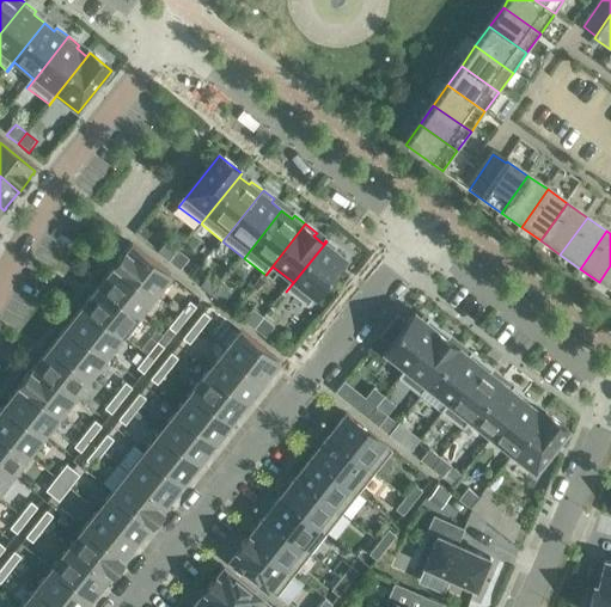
[(337,250),(327,241),(286,292),(309,310),(347,262),(335,253),(337,250)]
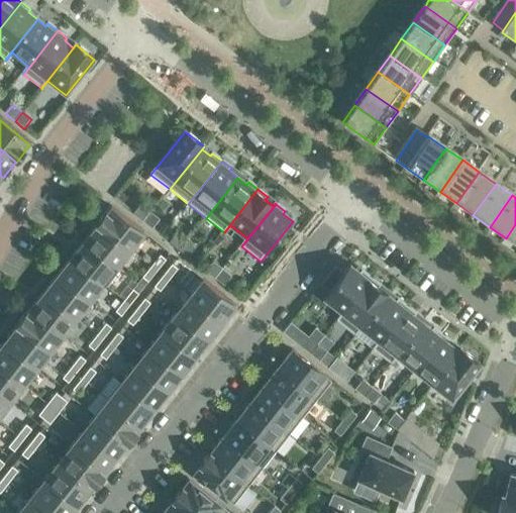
[(140,206),(133,216),(142,223),(149,213),(140,206)]
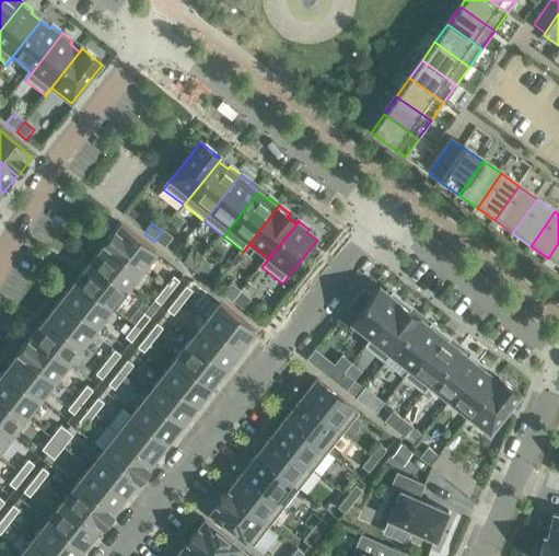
[(106,244),(142,273),(156,255),(120,227),(119,229),(118,228),(118,229),(118,230),(116,233),(115,232),(106,244)]
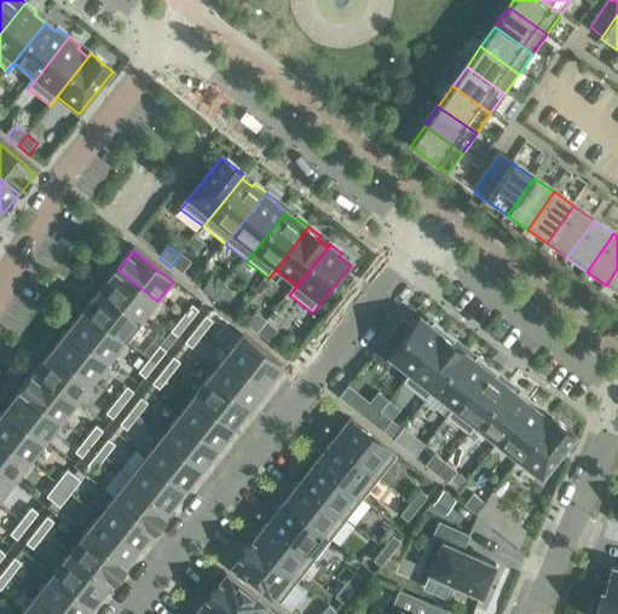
[(191,265),(179,255),(171,267),(183,276),(191,265)]
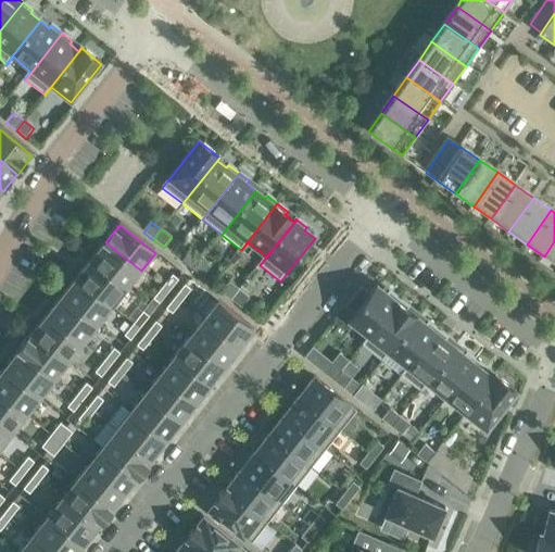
[(554,241),(544,256),(554,264),(554,241)]
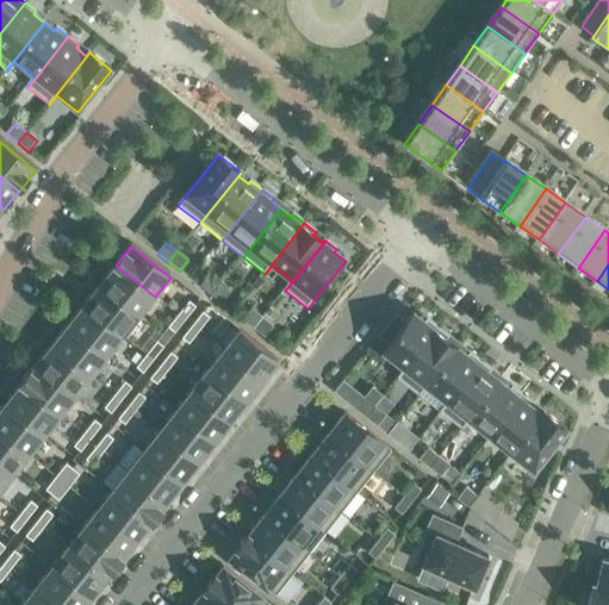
[(138,317),(155,297),(116,266),(115,267),(115,268),(115,269),(113,268),(112,269),(113,270),(110,274),(110,273),(109,274),(110,275),(100,287),(138,317)]
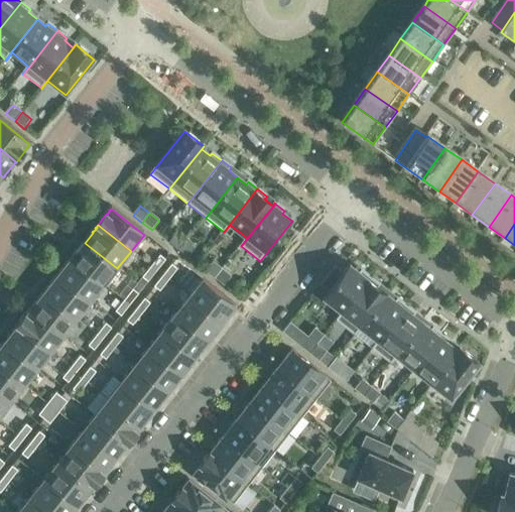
[(176,235),(169,244),(178,251),(185,242),(176,235)]
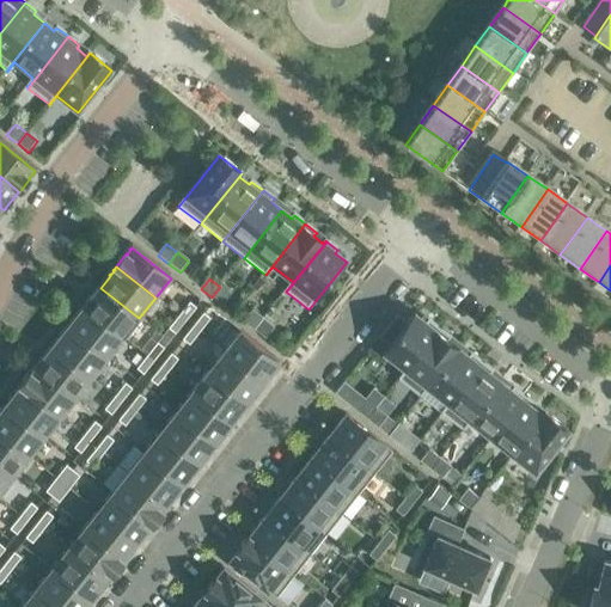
[(232,295),(220,287),(212,298),(222,307),(232,295)]
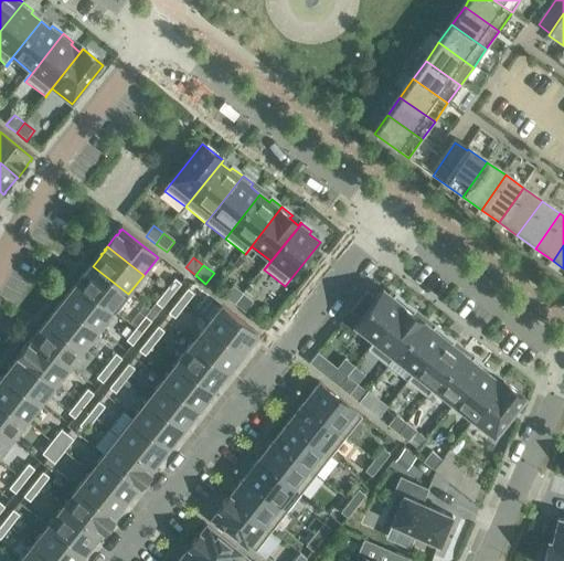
[(114,313),(128,294),(93,266),(91,267),(89,268),(91,268),(87,273),(86,272),(86,273),(86,274),(77,285),(114,313)]
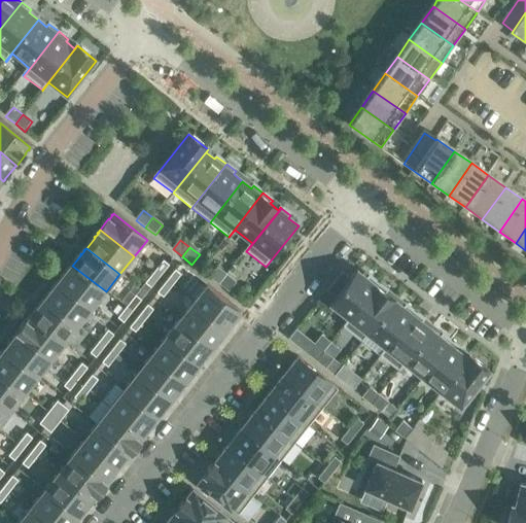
[(154,274),(161,278),(169,267),(164,263),(154,274)]
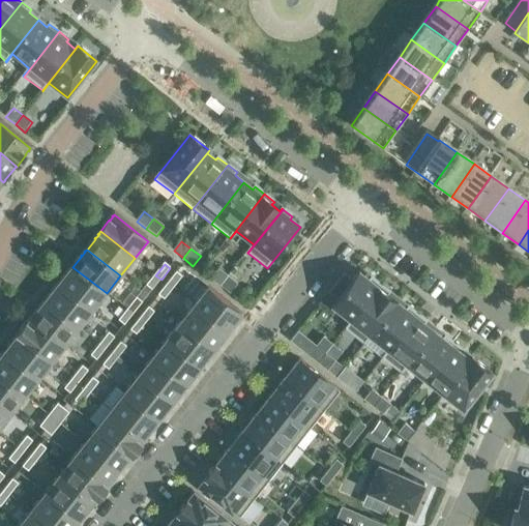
[(92,311),(107,293),(72,267),(71,268),(70,268),(69,269),(70,269),(68,273),(67,272),(66,273),(67,274),(59,285),(92,311)]
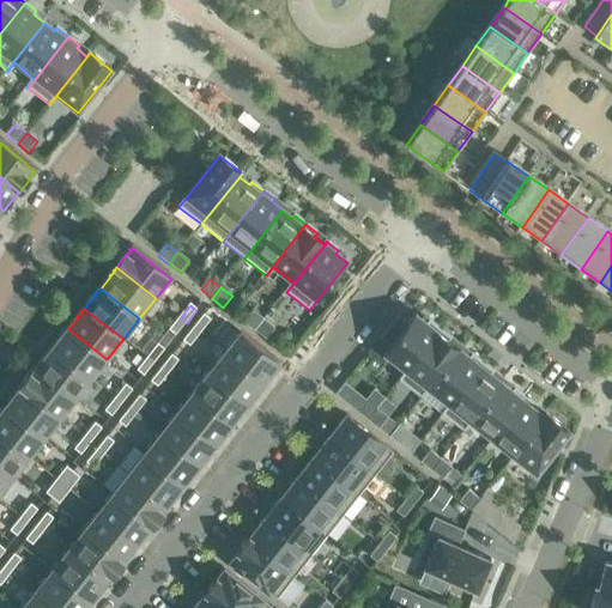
[(264,321),(253,312),(244,323),(255,332),(264,321)]
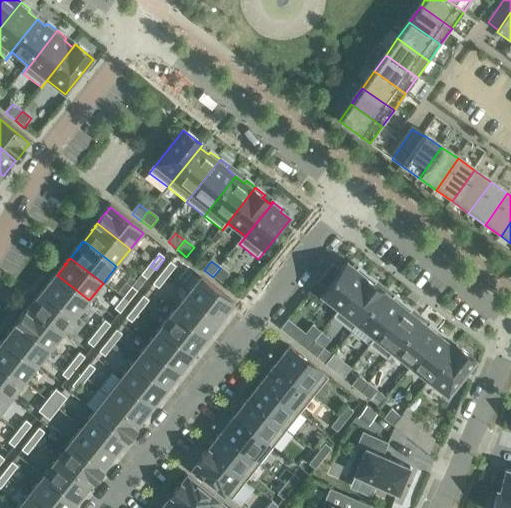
[(167,279),(176,268),(170,264),(162,275),(167,279)]
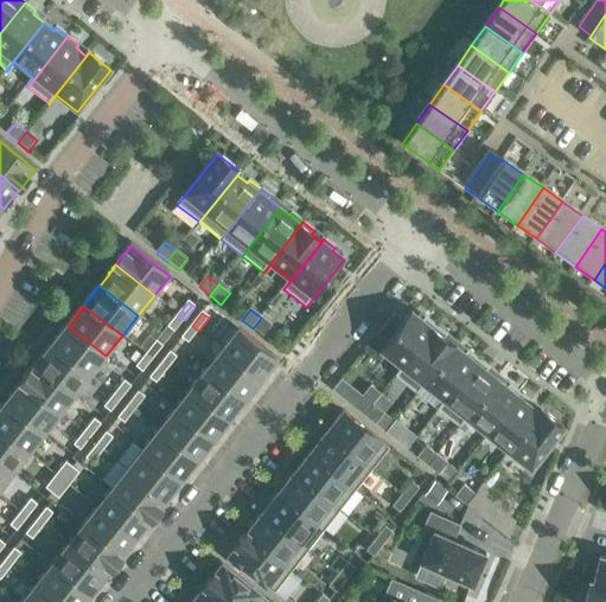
[(395,377),(396,378),(437,327),(425,319),(422,322),(412,313),(381,352),(402,369),(395,377)]
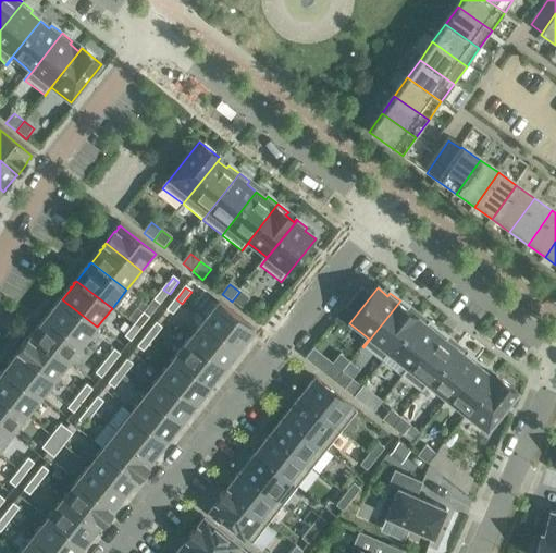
[(160,306),(170,294),(163,290),(153,300),(160,306)]
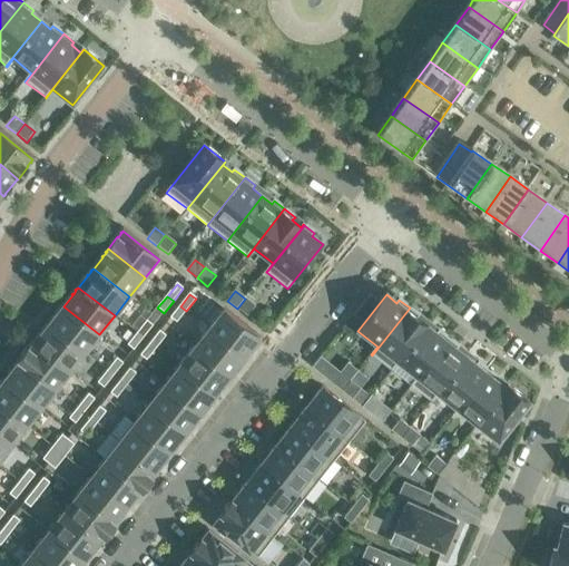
[(237,309),(247,318),(255,306),(245,299),(237,309)]
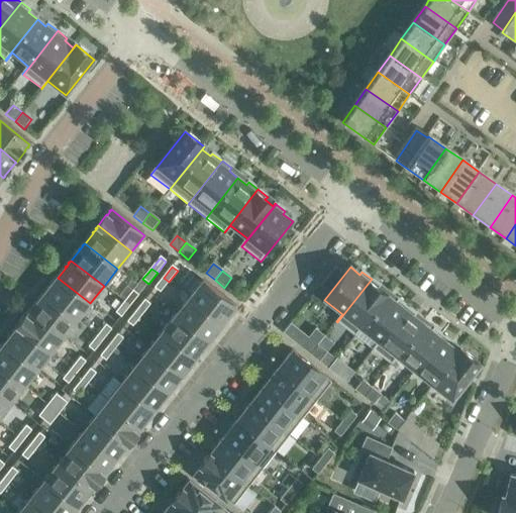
[(77,320),(90,303),(58,278),(57,279),(56,279),(55,280),(56,280),(53,284),(53,283),(52,284),(52,285),(44,294),(77,320)]
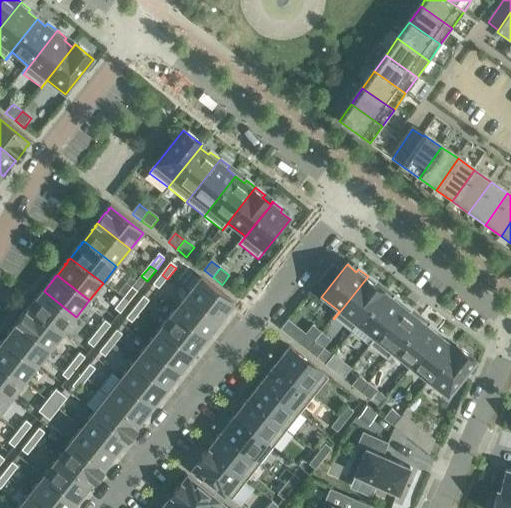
[(162,275),(153,286),(159,290),(167,279),(162,275)]
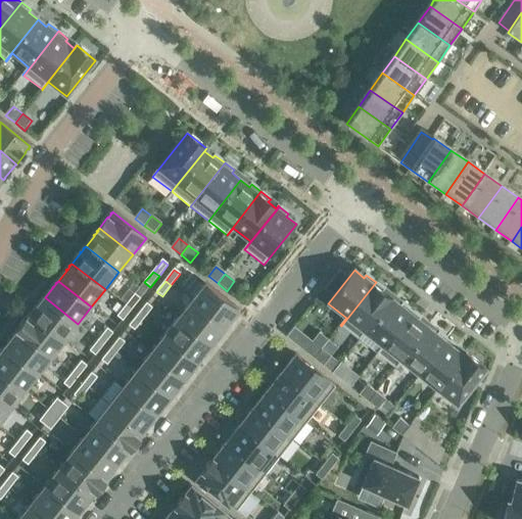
[(383,292),(385,290),(376,282),(341,326),(360,340),(391,299),(383,292)]
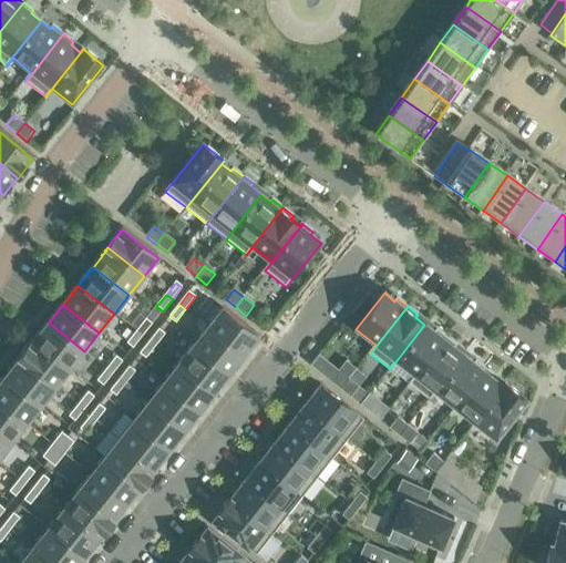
[(223,309),(208,328),(244,356),(256,341),(257,340),(259,337),(223,309)]
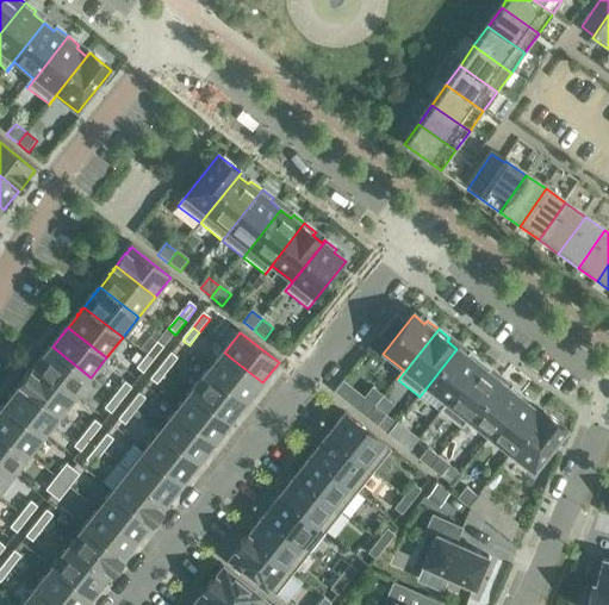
[(154,362),(163,349),(157,344),(147,357),(154,362)]
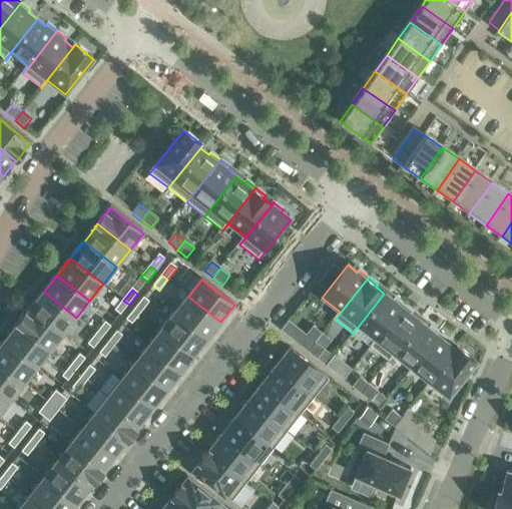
[(37,299),(38,300),(31,309),(63,334),(76,318),(44,292),(42,294),(41,294),(41,295),(39,299),(38,298),(37,299)]
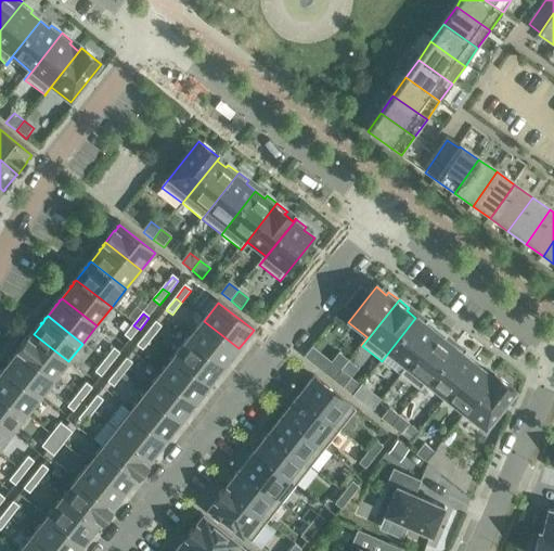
[(400,376),(401,376),(437,331),(427,322),(425,325),(415,318),(382,361),(388,354),(407,368),(400,376)]
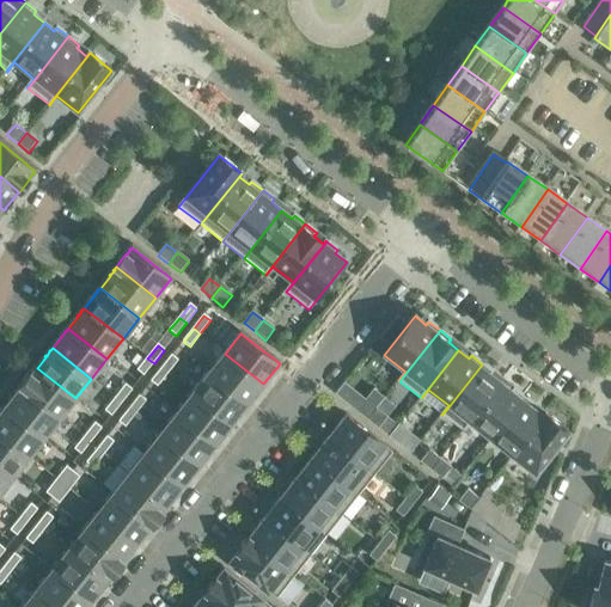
[(225,354),(208,374),(248,404),(258,391),(258,392),(260,391),(258,390),(262,386),(263,386),(263,385),(263,384),(225,354)]
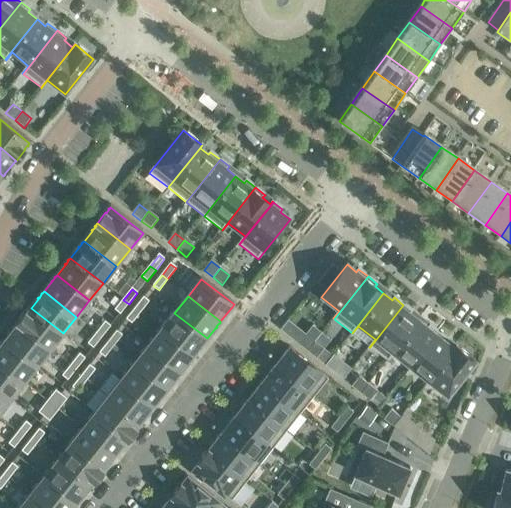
[(141,313),(149,302),(144,298),(135,309),(141,313)]
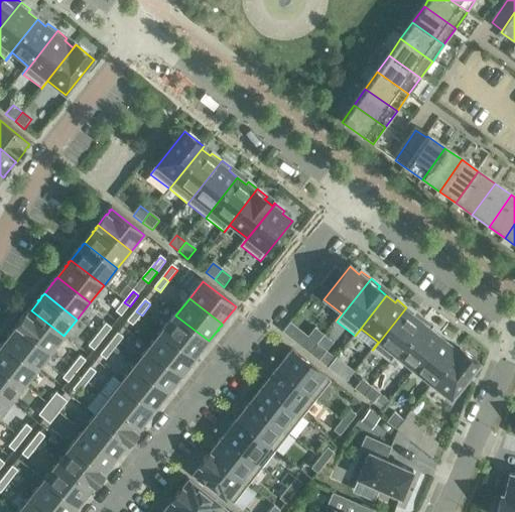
[(124,302),(116,312),(121,317),(130,306),(124,302)]
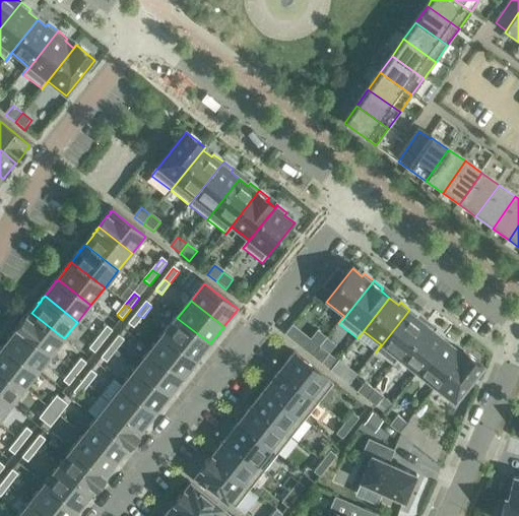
[(419,317),(409,310),(376,352),(394,367),(426,326),(416,320),(419,317)]
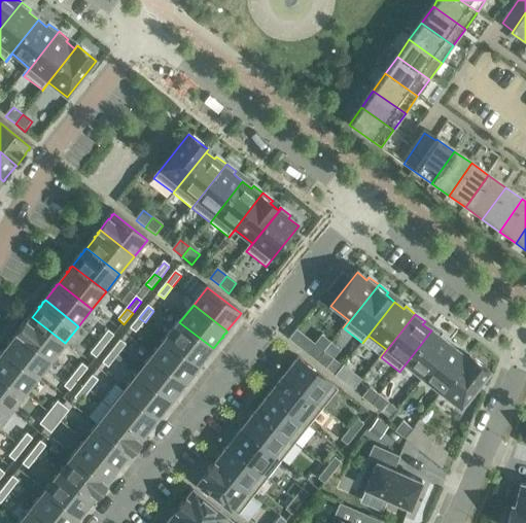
[(51,360),(65,343),(32,317),(30,318),(29,319),(30,319),(27,323),(26,322),(18,333),(51,360)]
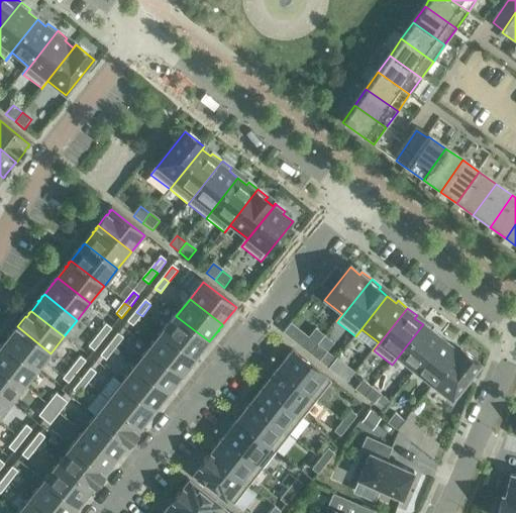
[(136,312),(127,323),(133,327),(142,316),(136,312)]
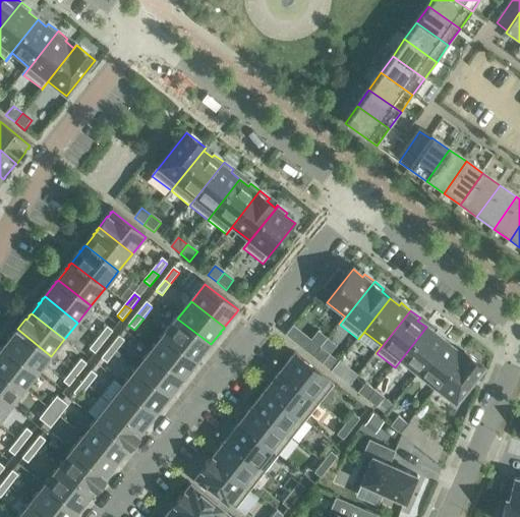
[(210,345),(211,344),(177,319),(164,335),(196,361),(206,350),(207,351),(208,350),(207,349),(209,346),(210,346),(211,345),(210,345)]
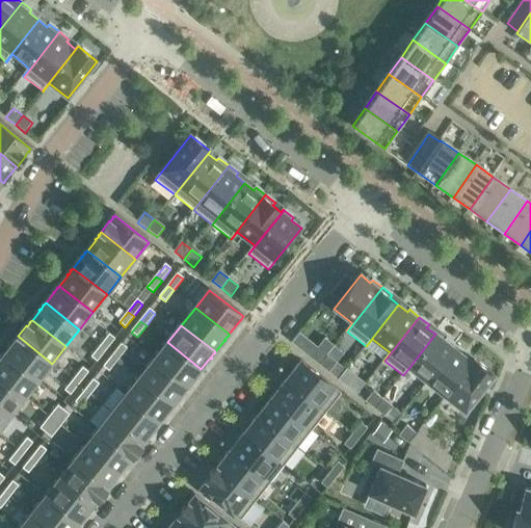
[(445,341),(435,334),(403,375),(422,390),(427,383),(456,346),(447,339),(445,341)]
